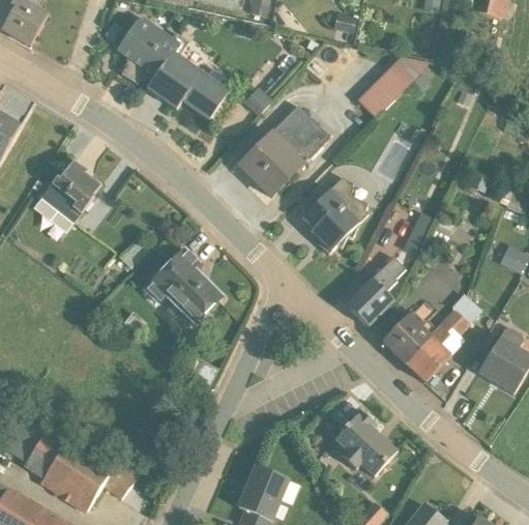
[(13,0),(7,11),(10,15),(3,28),(30,44),(49,12),(35,4),(37,0),(13,0)]
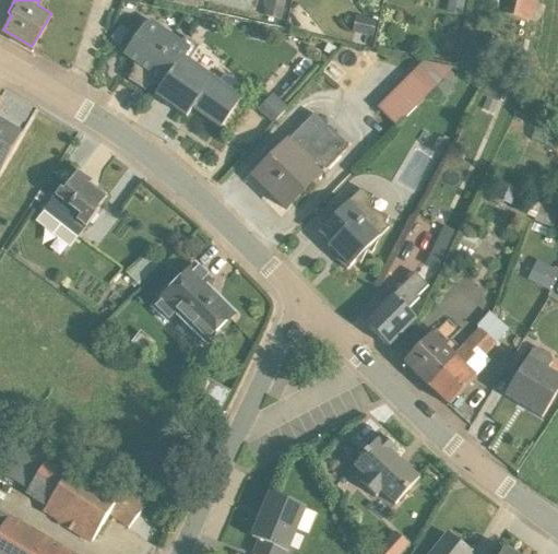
[(264,0),(262,13),(280,18),(284,0),(264,0)]
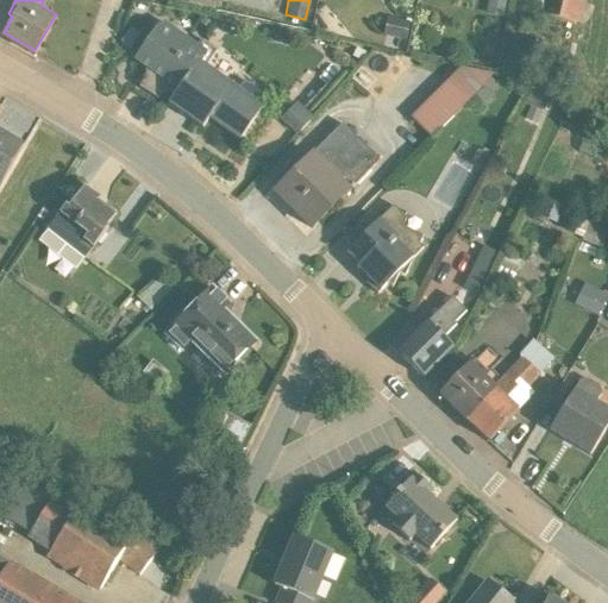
[(488,0),(486,12),(502,14),(505,0),(488,0)]
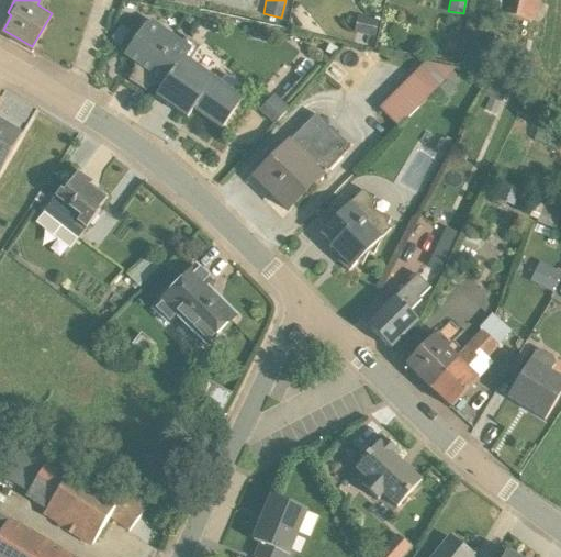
[(479,0),(478,6),(530,19),(531,19),(536,0),(479,0)]
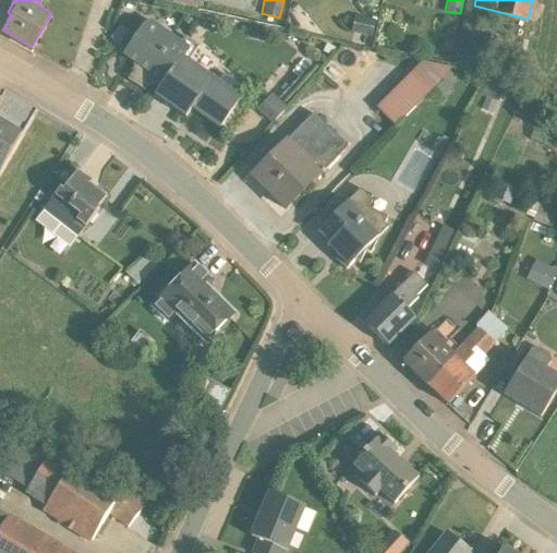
[(352,29),(372,34),(376,17),(355,13),(352,29)]
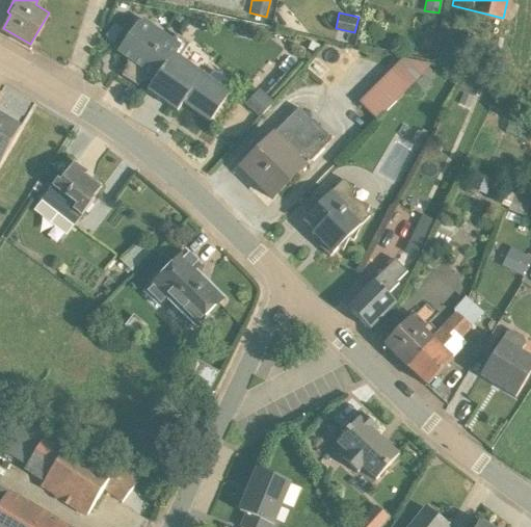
[(142,15),(116,49),(127,57),(127,64),(123,73),(137,82),(140,78),(152,74),(155,76),(147,88),(177,109),(182,102),(209,122),(230,89),(226,85),(230,79),(222,72),(212,68),(208,74),(181,55),(189,41),(178,32),(174,36),(142,15)]
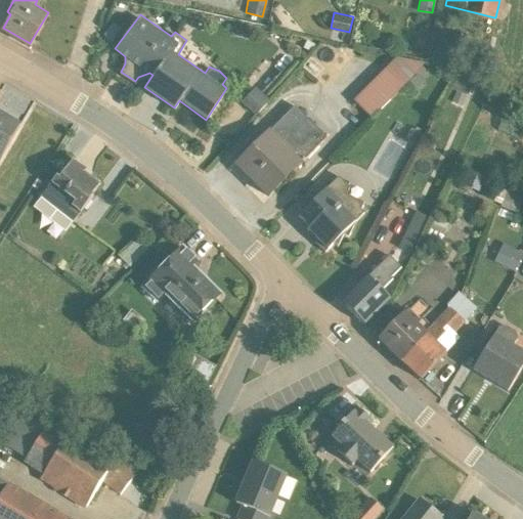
[(353,98),(371,116),(425,60),(396,55),(353,98)]
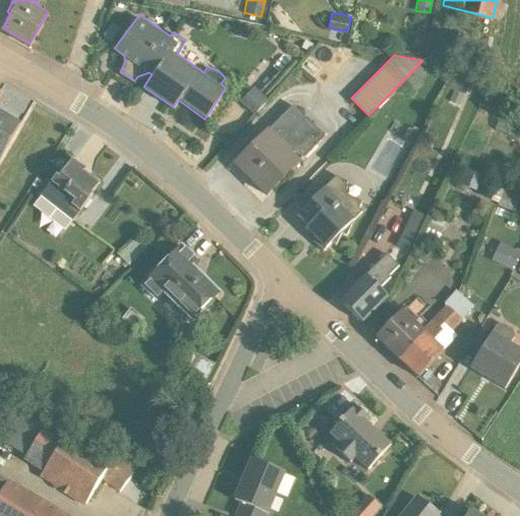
[(239,100),(253,113),(268,97),(253,83),(239,100)]
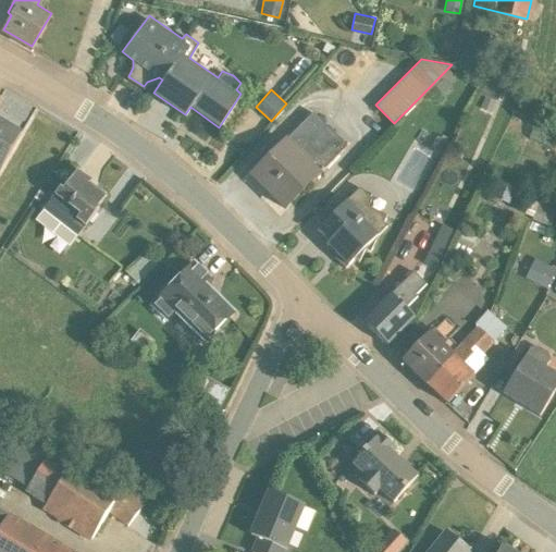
[(346,143),(312,110),(248,173),(284,209),(346,143)]
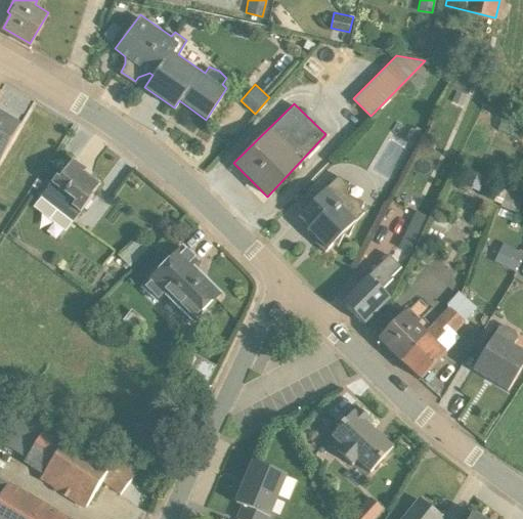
[(0,155),(19,123),(0,111),(0,155)]
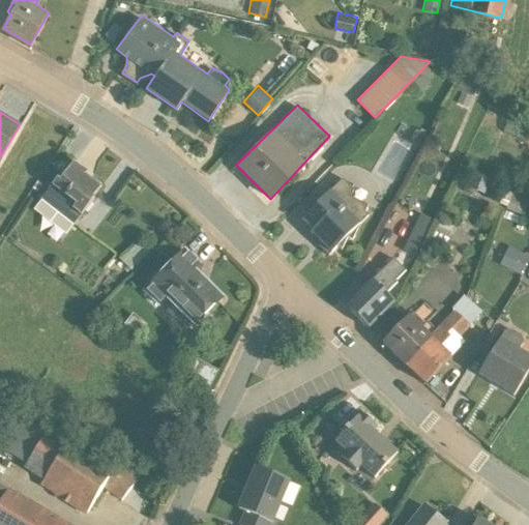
[(86,170),(74,159),(59,177),(56,176),(33,206),(65,232),(93,196),(92,194),(100,184),(89,176),(88,177),(84,174),(86,170)]
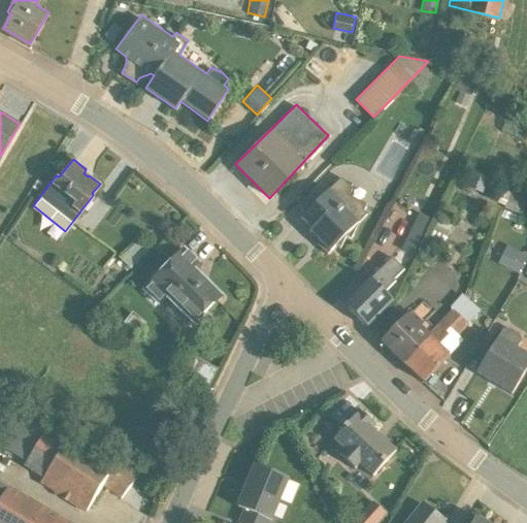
[(488,176),(472,169),(466,185),(482,191),(488,176)]
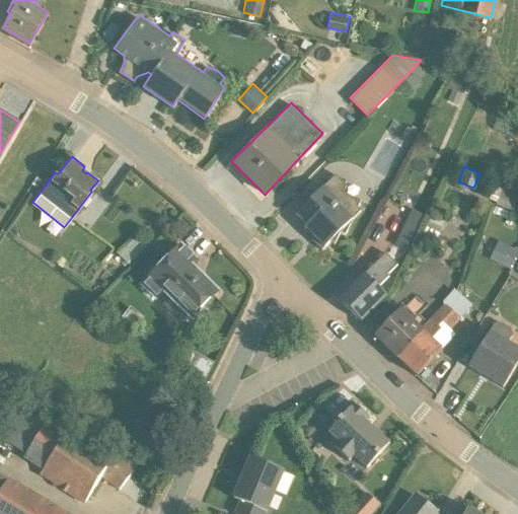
[(327,240),(333,243),(340,228),(346,231),(352,218),(351,217),(360,208),(357,205),(359,198),(343,191),(346,182),(335,172),(317,190),(310,188),(302,205),(294,212),(305,223),(303,225),(323,245),(327,240)]
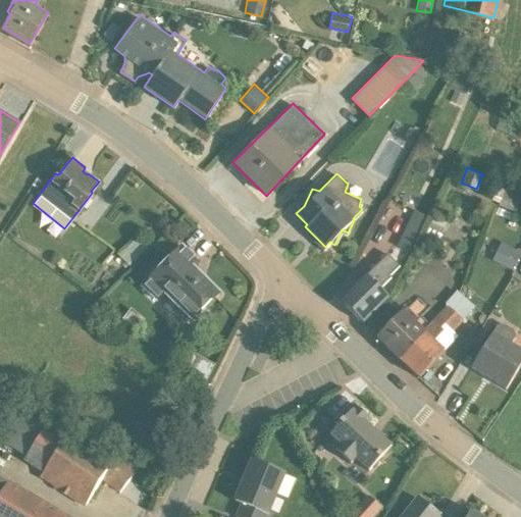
[(520,194),(497,185),(491,198),(499,201),(498,203),(516,209),(520,197),(520,194)]
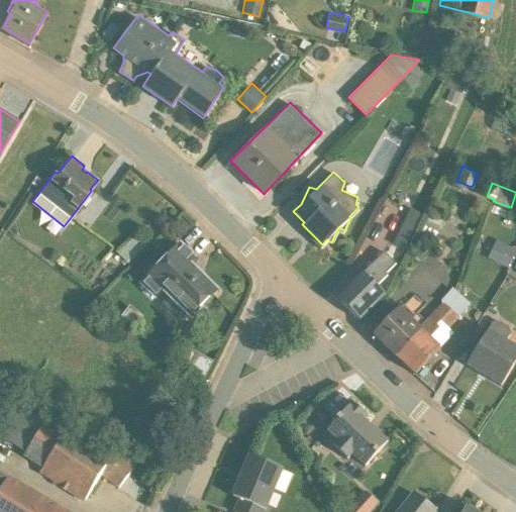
[(443,215),(430,209),(422,229),(435,235),(443,215)]
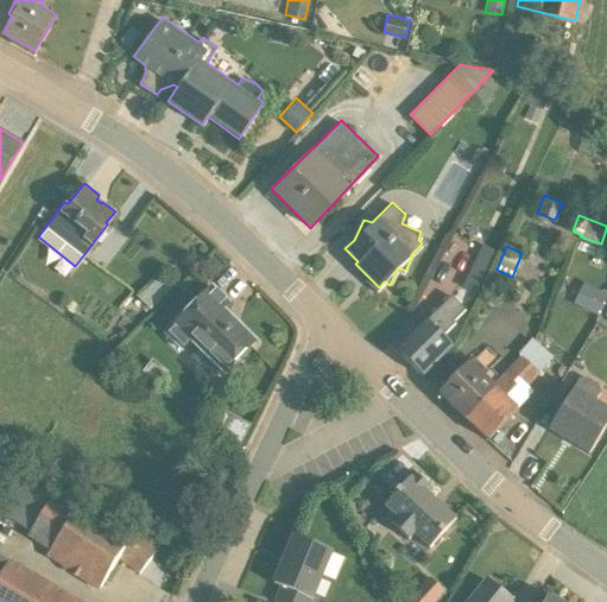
[(159,270),(136,292),(150,306),(172,283),(159,270)]
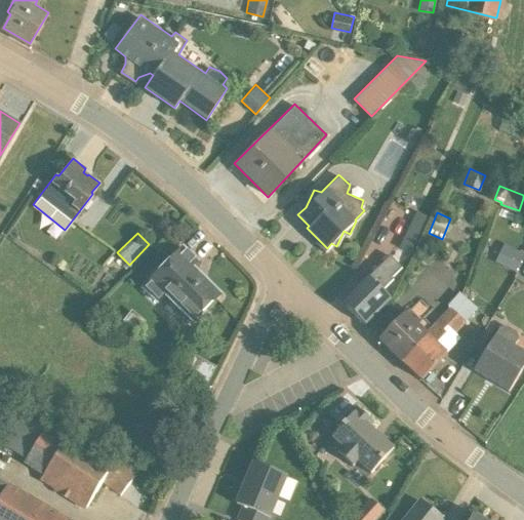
[(523,251),(505,242),(495,261),(515,271),(523,253),(523,251)]
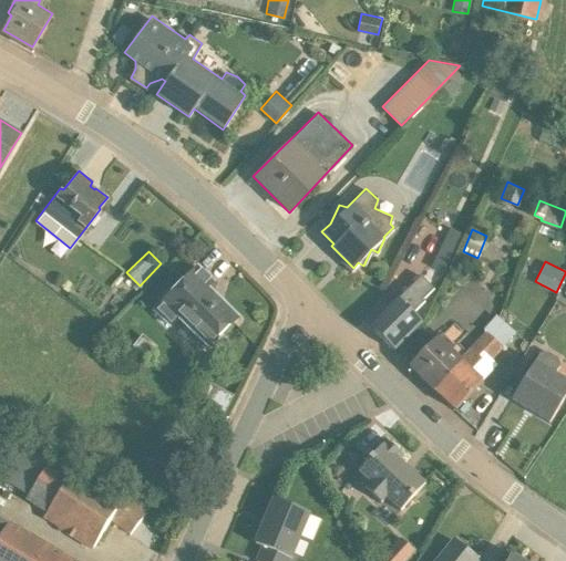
[(197,266),(155,308),(171,324),(179,315),(208,345),(237,315),(207,286),(213,280),(197,266)]
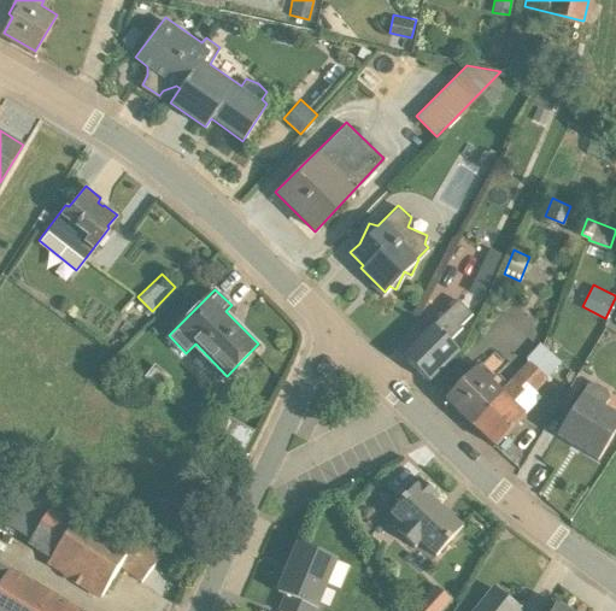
[(471,312),(459,297),(416,339),(420,344),(406,357),(428,380),(459,347),(450,338),(471,312)]
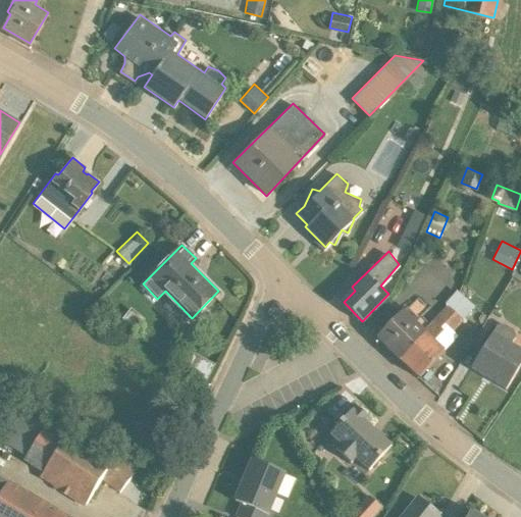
[(474,305),(457,288),(445,301),(463,317),(474,305)]
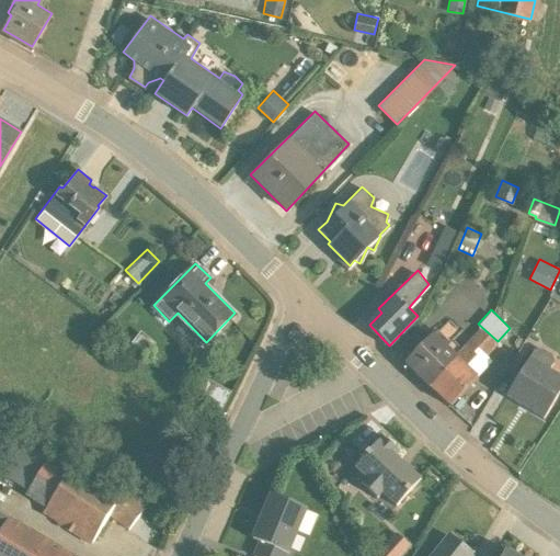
[(431,385),(450,404),(492,359),(487,353),(491,349),(493,351),(503,341),(501,338),(498,341),(480,326),(456,351),(459,354),(431,385)]
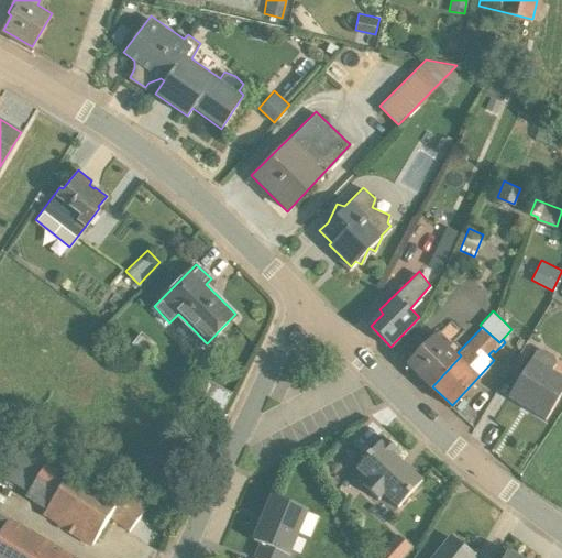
[(408,362),(432,386),(461,356),(449,346),(451,342),(439,329),(408,362)]
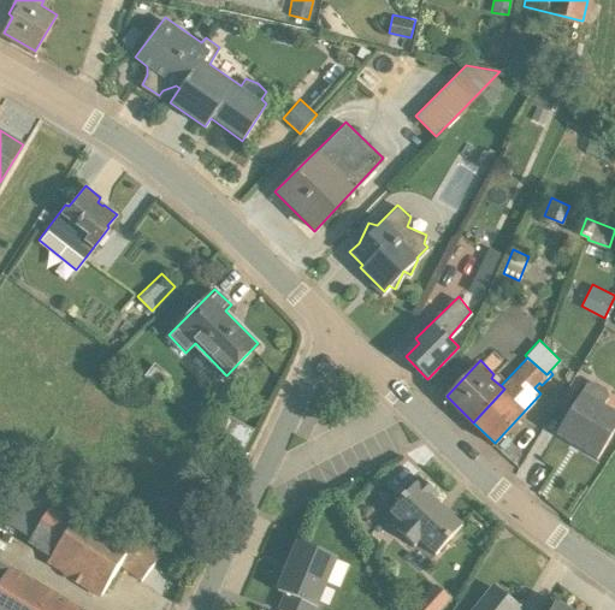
[(593,380),(586,383),(555,431),(597,457),(614,427),(614,409),(603,403),(608,396),(607,389),(593,380)]
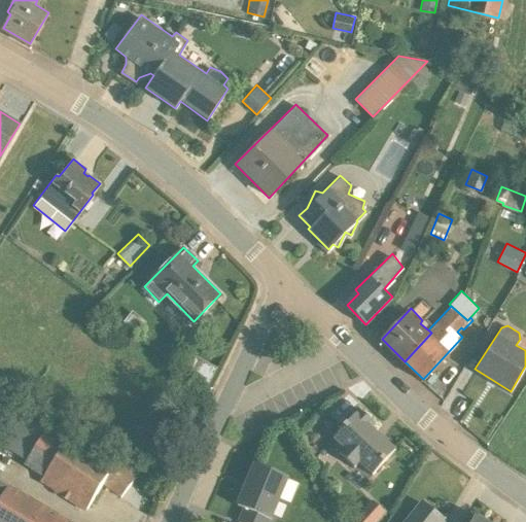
[(101,482),(120,496),(123,494),(133,479),(71,430),(53,418),(50,419),(49,419),(22,402),(0,433),(0,442),(25,459),(23,462),(42,475),(39,479),(53,488),(51,490),(84,511),(85,510),(101,482)]
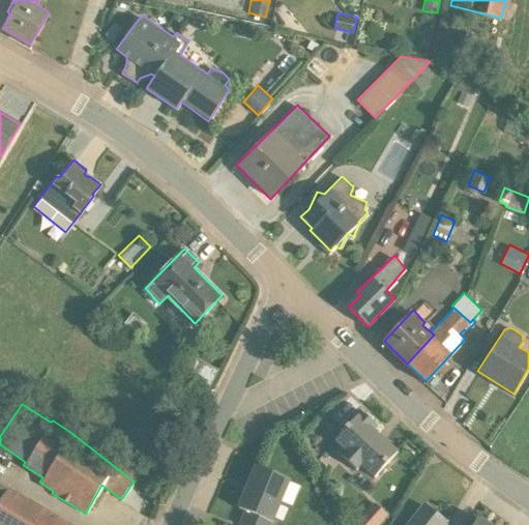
[(359,409),(343,426),(345,428),(334,438),(346,449),(341,455),(356,468),(361,463),(374,475),(397,450),(373,428),(376,424),(359,409)]
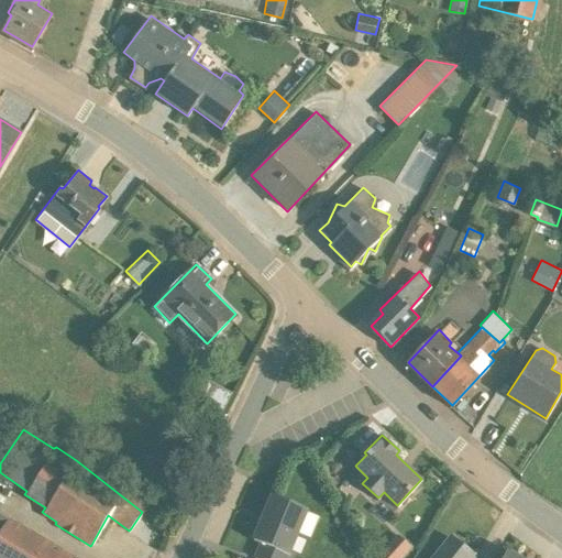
[(286,557),(307,509),(272,494),(264,512),(263,511),(260,520),(261,521),(253,537),(261,542),(255,556),(260,557),(286,557)]
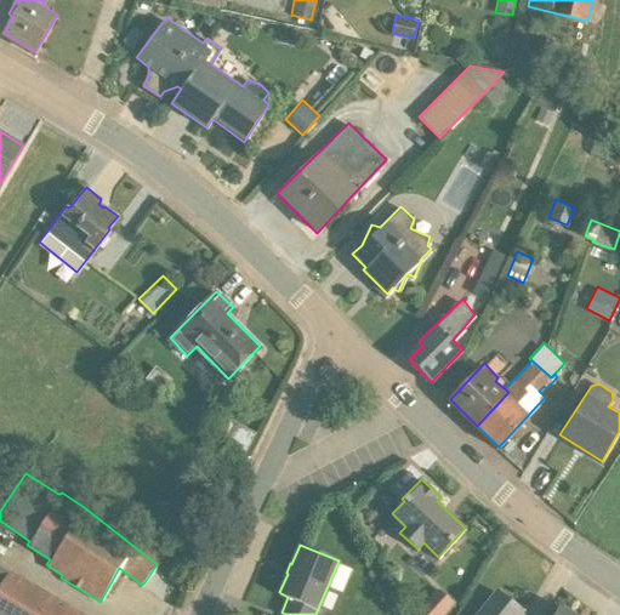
[(83,614),(0,567),(0,614),(83,614)]
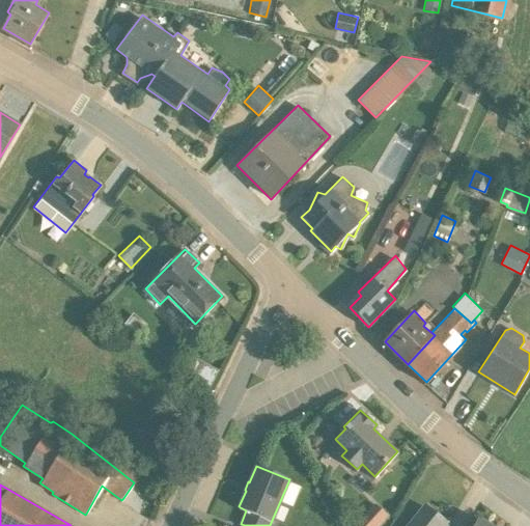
[(361,519),(369,525),(380,525),(392,510),(378,499),(361,519)]
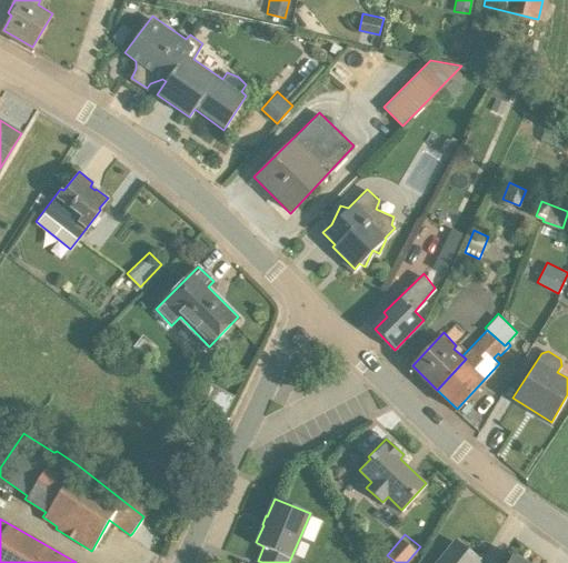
[(477,562),(480,560),(455,540),(436,562),(477,562)]
